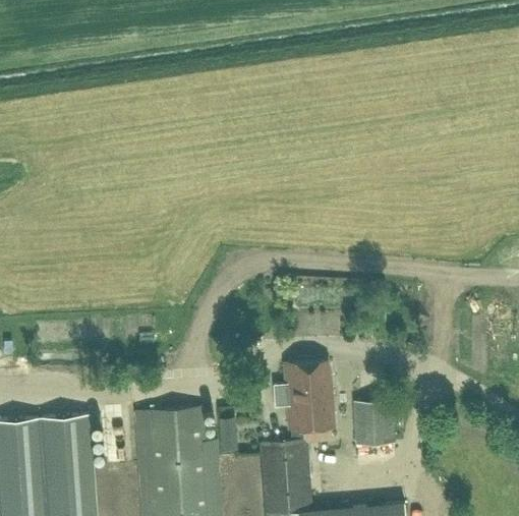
[(20,353),(16,339),(2,343),(6,356),(20,353)]
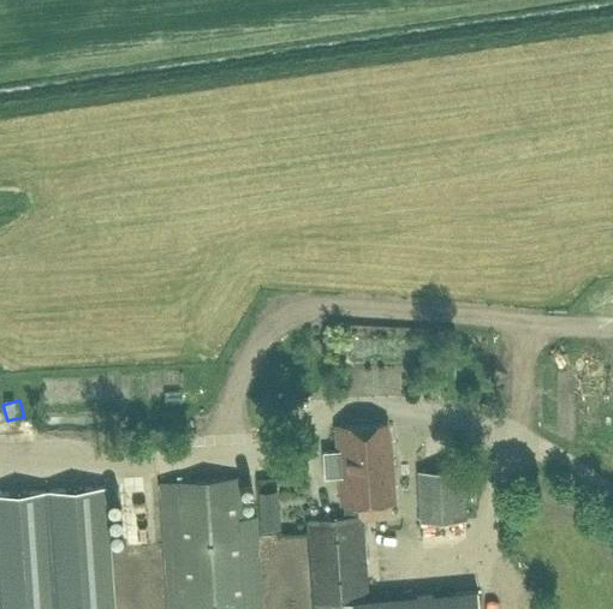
[(346,520),(311,523),(314,573),(367,569),(363,526),(363,519),(359,519),(359,507),(392,505),(394,505),(391,446),(388,446),(386,427),(337,430),(338,455),(325,457),(327,481),(340,479),(343,508),(345,508),(346,520)]
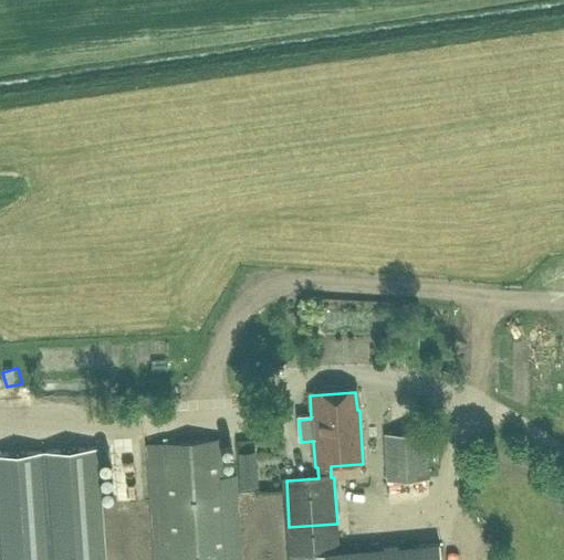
[(388,483),(430,481),(428,435),(386,437),(388,483)]
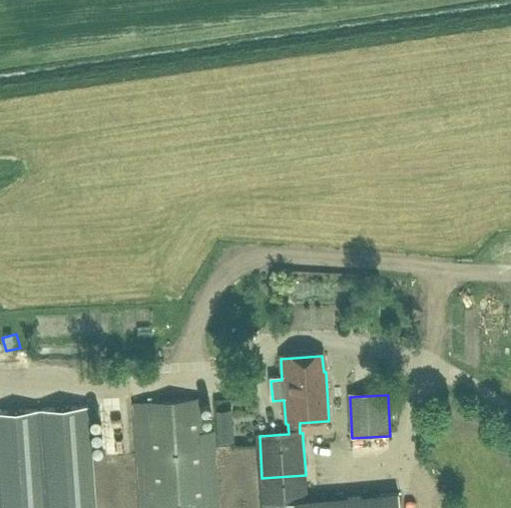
[(208,507),(200,401),(144,405),(151,507),(208,507)]
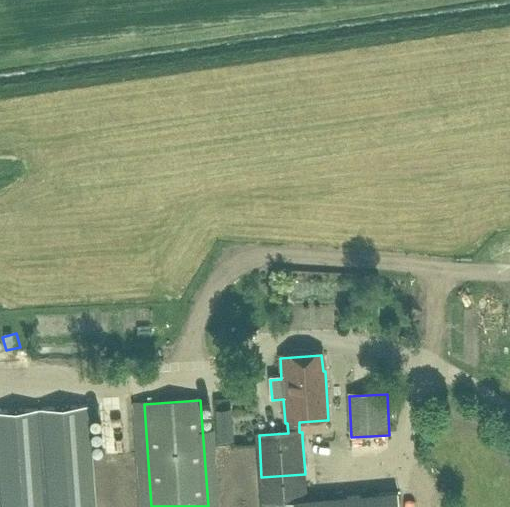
[(94,506),(88,409),(0,414),(0,506),(94,506)]
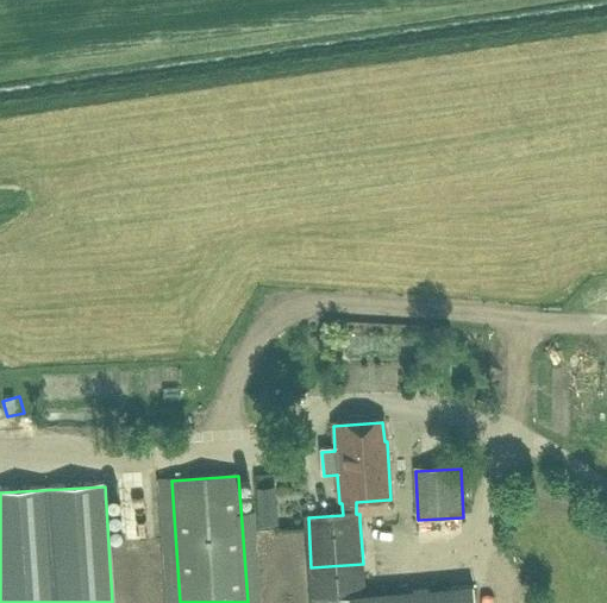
[(365,597),(313,601),(313,602),(474,602),(474,589),(449,591),(365,597)]
